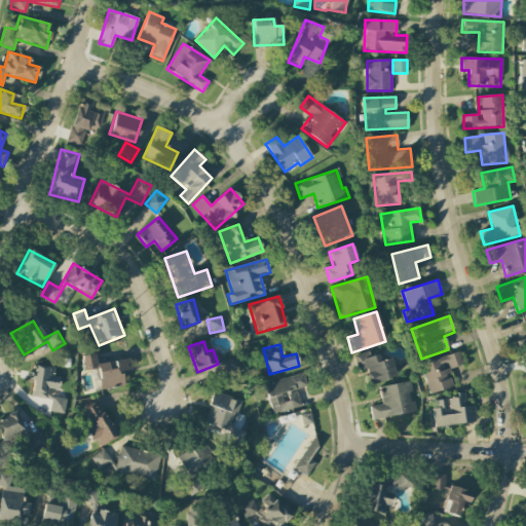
[(462,365),(458,351),(420,365),(430,393),(454,386),(448,370),(462,365)]
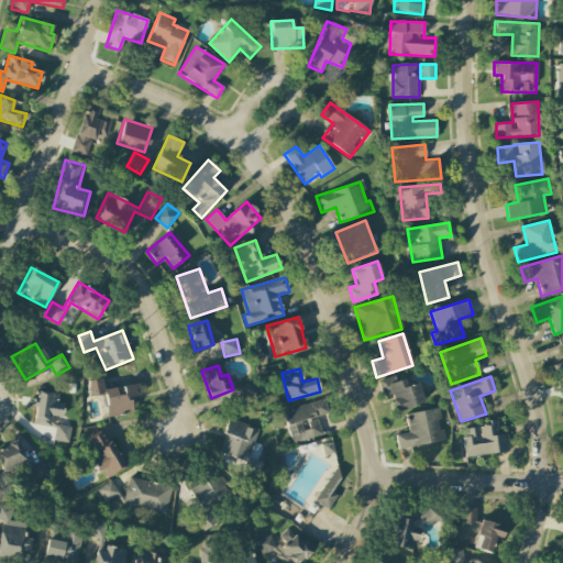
[(419,384),(406,386),(405,381),(395,383),(394,377),(378,381),(383,397),(390,396),(394,411),(423,405),(419,384)]
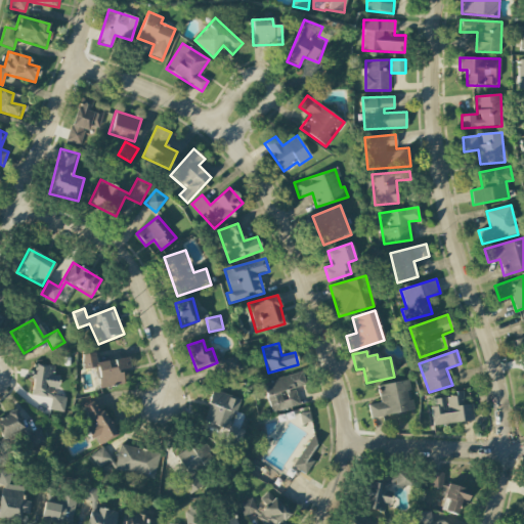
[(95,362),(94,352),(81,354),(83,369),(97,367),(99,388),(123,385),(121,369),(130,368),(129,357),(95,362)]
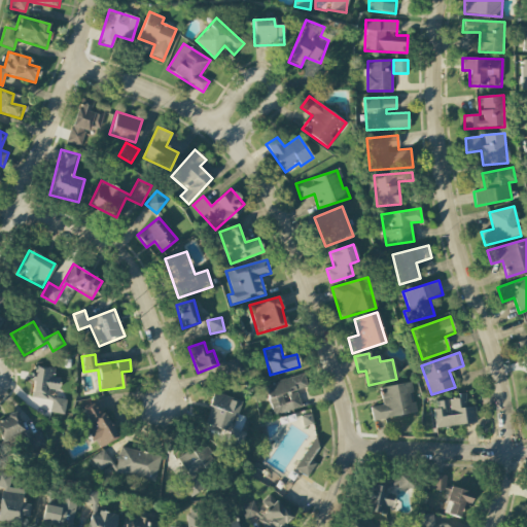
[(30,397),(47,400),(49,389),(58,391),(60,378),(54,377),(55,369),(36,365),(30,397)]
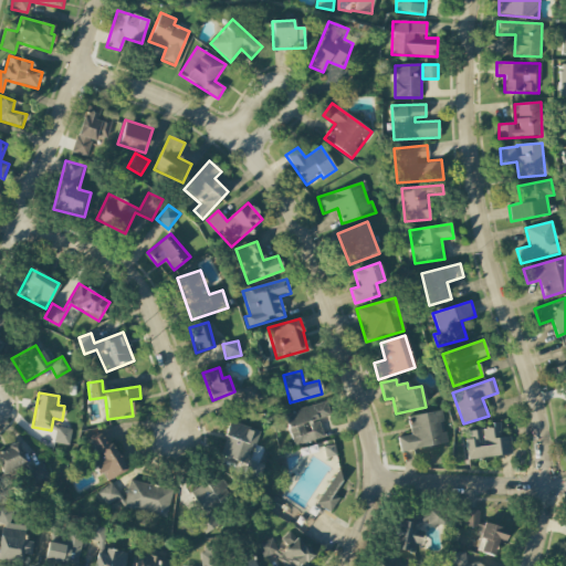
[(284,413),(294,447),(324,438),(318,419),(329,416),(326,401),(284,413)]
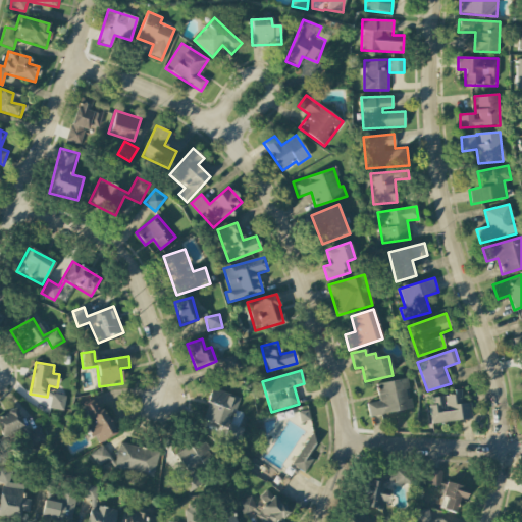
[(376,384),(379,401),(366,404),(369,417),(413,409),(411,398),(409,398),(405,379),(376,384)]
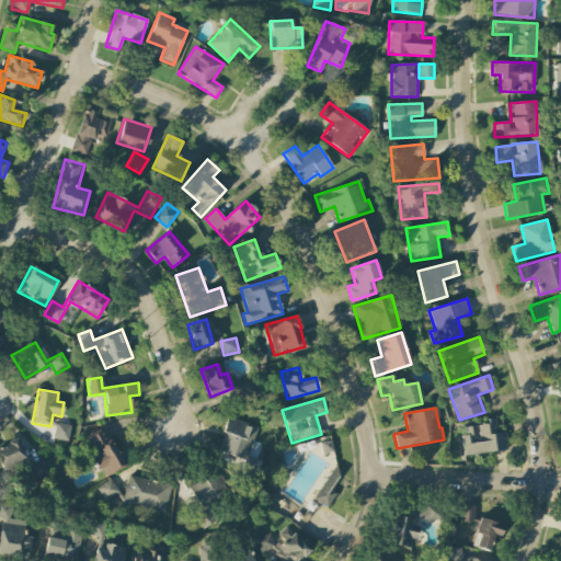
[(259,427),(230,416),(213,462),(254,479),(261,461),(248,456),(259,427)]
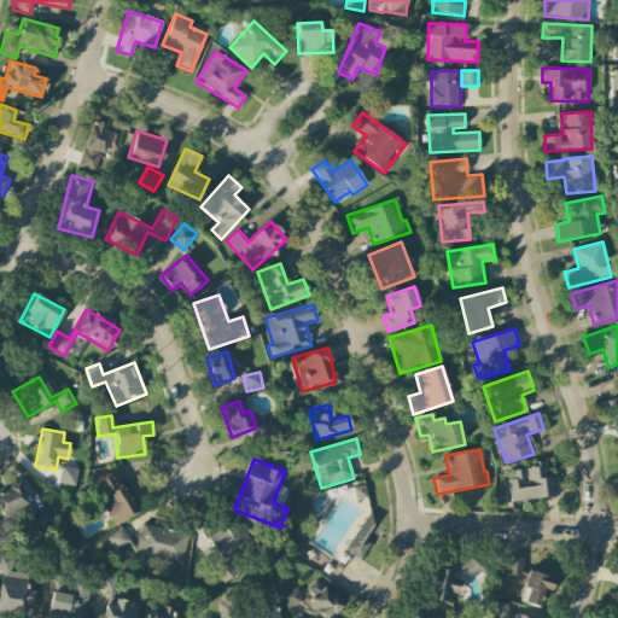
[(75,485),(77,468),(62,466),(59,484),(75,485)]
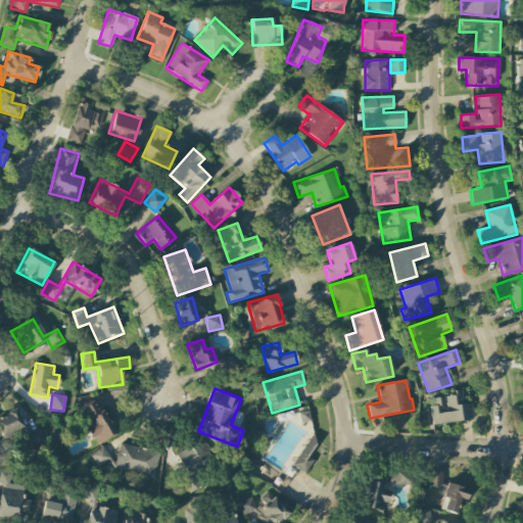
[(432,424),(472,422),(471,403),(463,403),(463,394),(431,396),(432,424)]
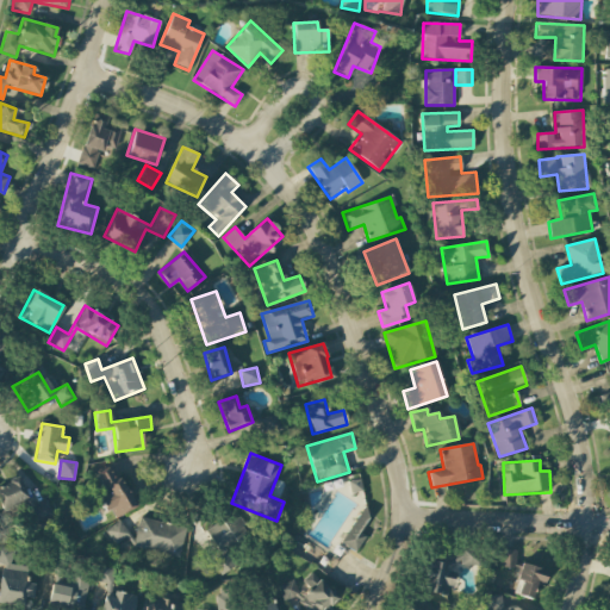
[(113,520),(137,506),(120,477),(116,480),(109,467),(95,474),(107,495),(101,498),(113,520)]
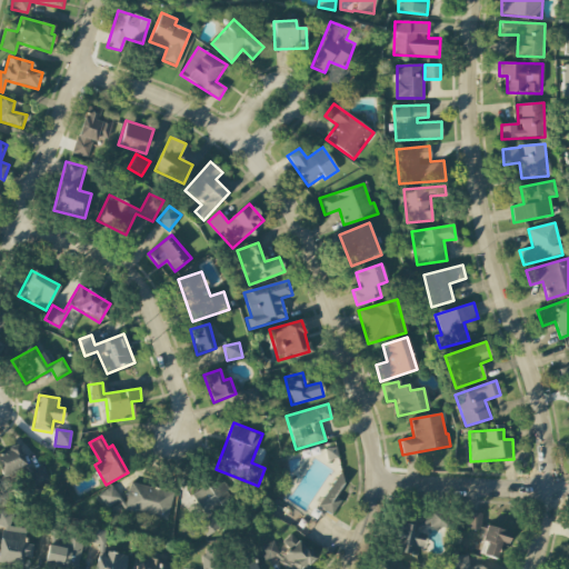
[(0,472),(2,477),(26,466),(16,446),(0,452),(0,472)]
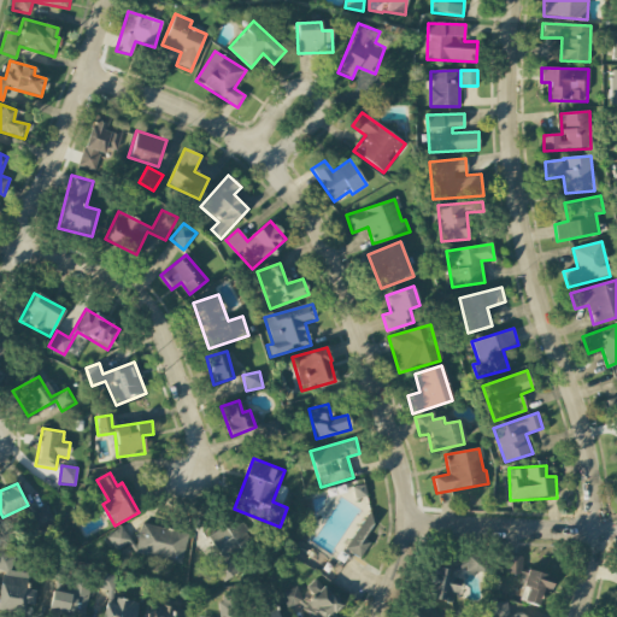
[(365,497),(364,485),(352,487),(354,499),(365,497)]
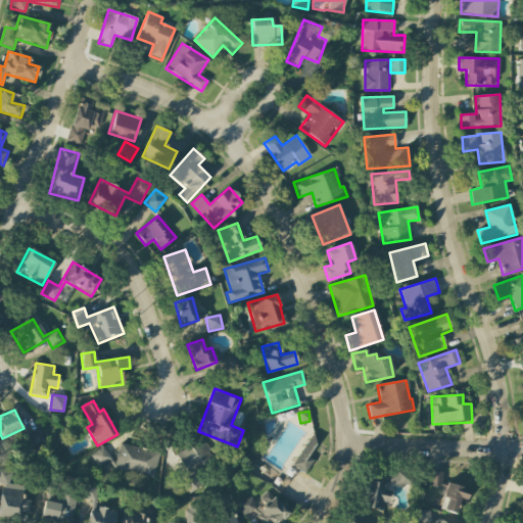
[(45,443),(41,431),(22,437),(27,449),(45,443)]
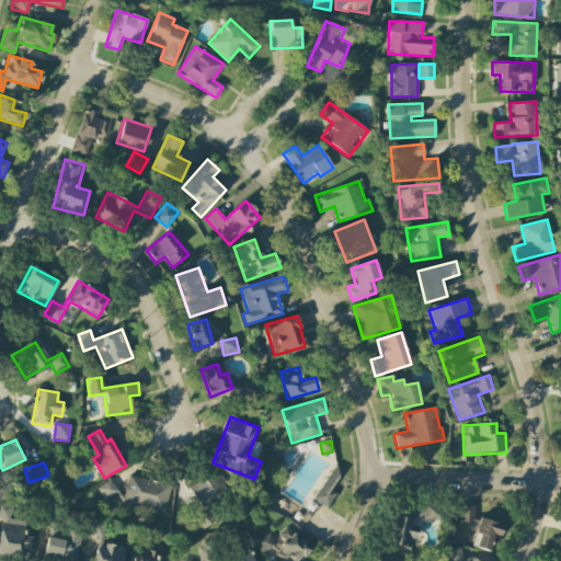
[(336,493),(330,489),(340,472),(333,468),(313,499),(328,507),(336,493)]
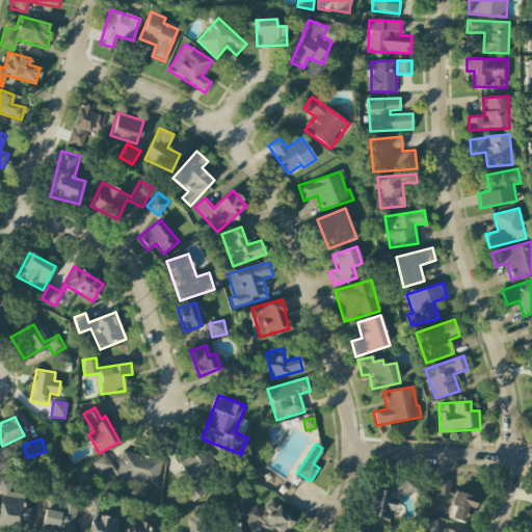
[(218,468),(205,447),(179,462),(192,483),(218,468)]
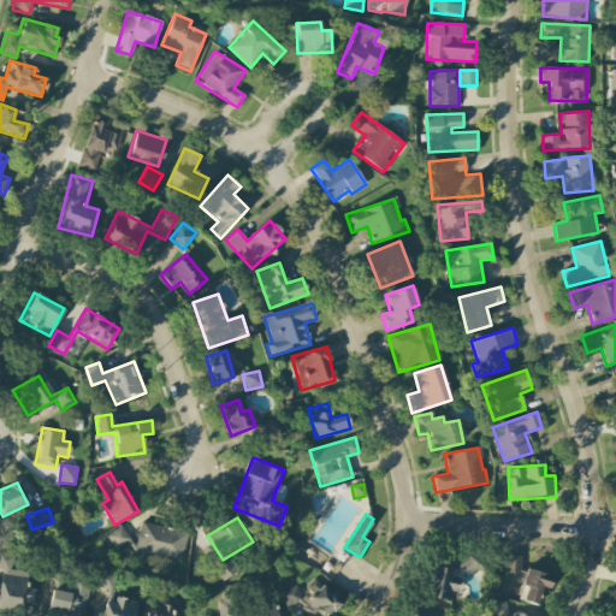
[(181,563),(188,533),(141,523),(135,554),(181,563)]
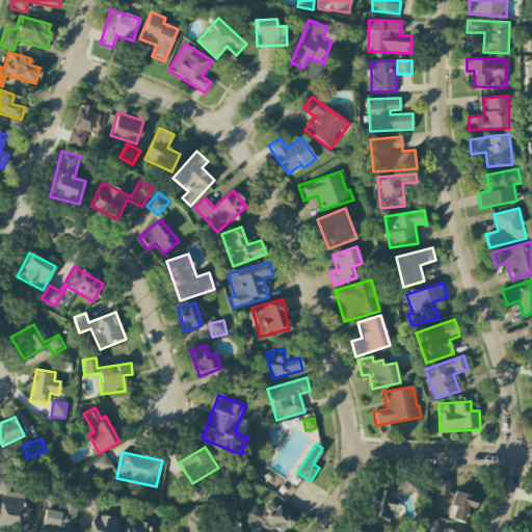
[(91,462),(100,475),(113,467),(105,454),(91,462)]
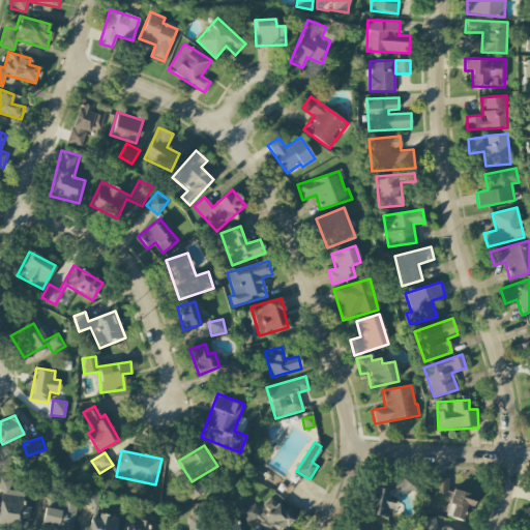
[(387,519),(389,509),(393,510),(398,491),(414,494),(417,480),(382,473),(379,488),(371,486),(365,513),(387,519)]
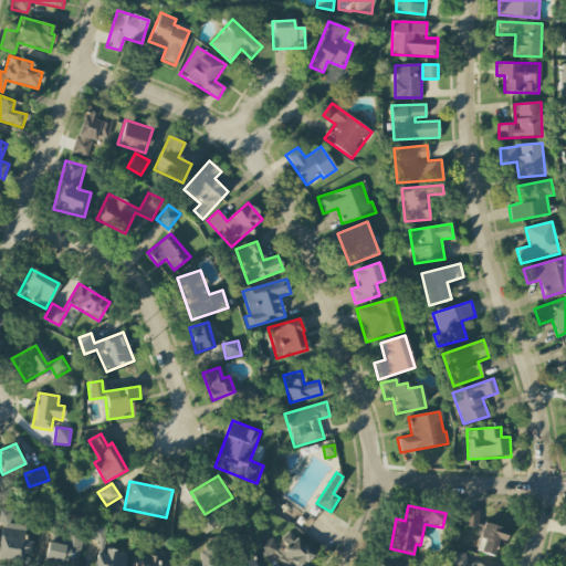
[(10,524),(12,509),(0,506),(0,523),(2,524),(0,537),(0,558),(28,563),(31,542),(24,541),(25,526),(10,524)]
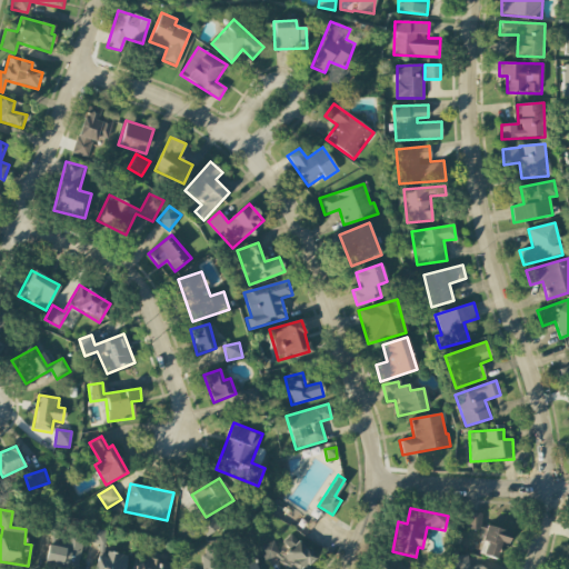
[(467,530),(480,530),(480,513),(468,513),(467,530)]
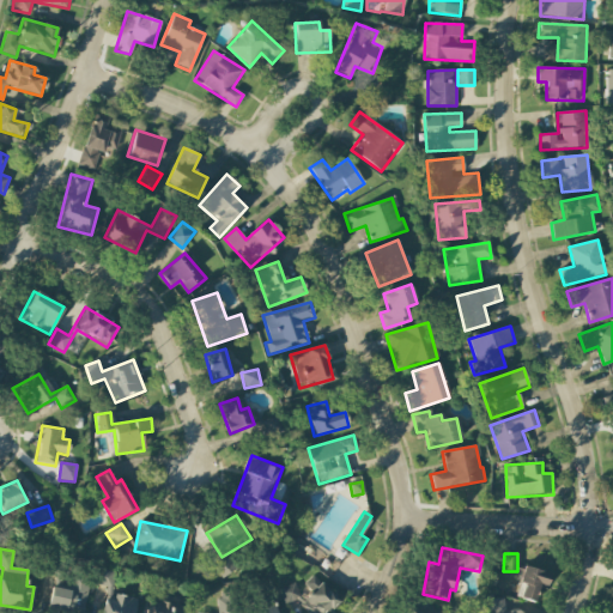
[(520,584),(523,584),(521,600),(534,602),(536,590),(546,592),(548,571),(522,568),(520,584)]
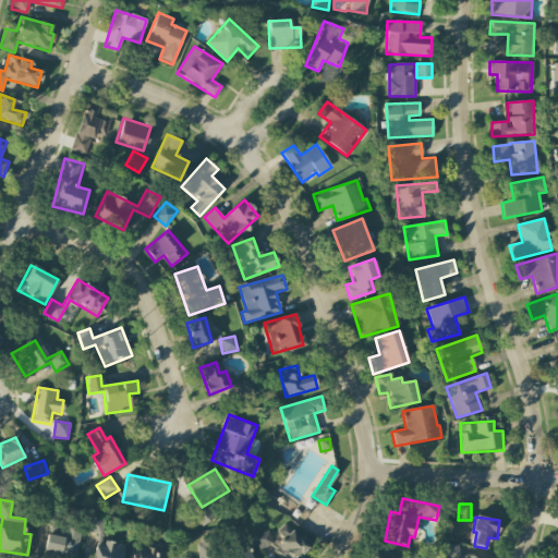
[(98,534),(96,546),(102,546),(105,520),(91,519),(89,533),(98,534)]
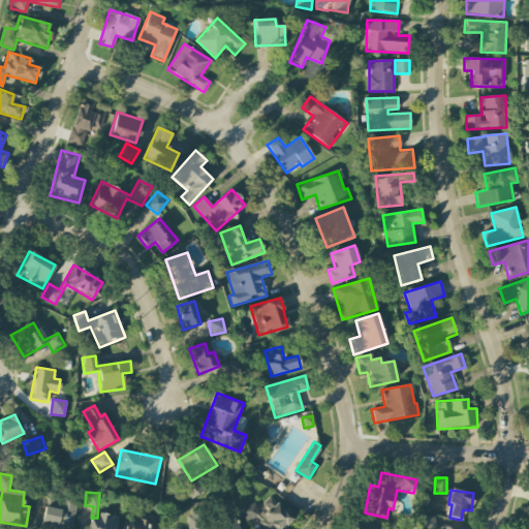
[(43,506),(41,527),(54,528),(72,528),(76,500),(60,498),(59,508),(43,506)]
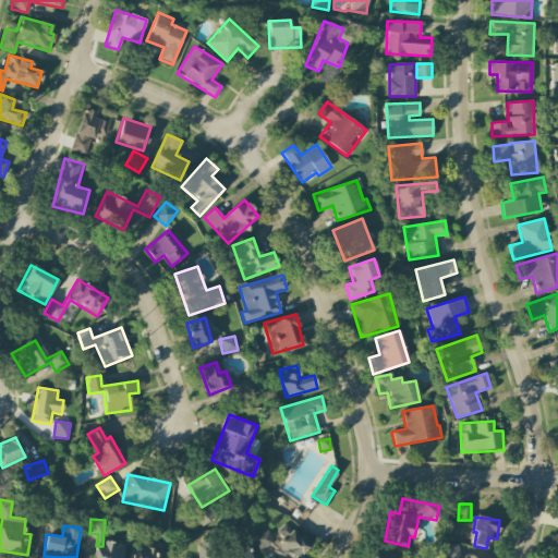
[(264,530),(253,542),(268,555),(271,550),(280,557),(296,557),(308,545),(287,525),(275,540),(264,530)]
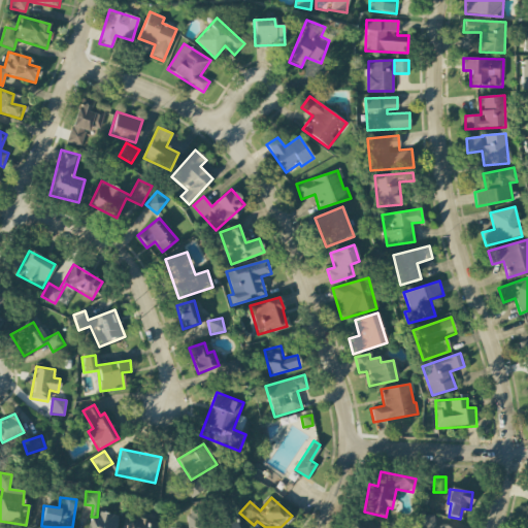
[(91,517),(88,527),(114,527),(119,516),(100,512),(98,519),(91,517)]
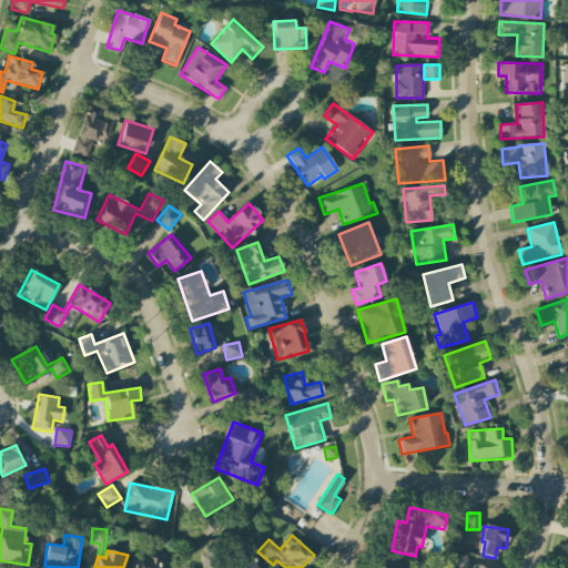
[(219,567),(219,550),(200,551),(200,567),(219,567)]
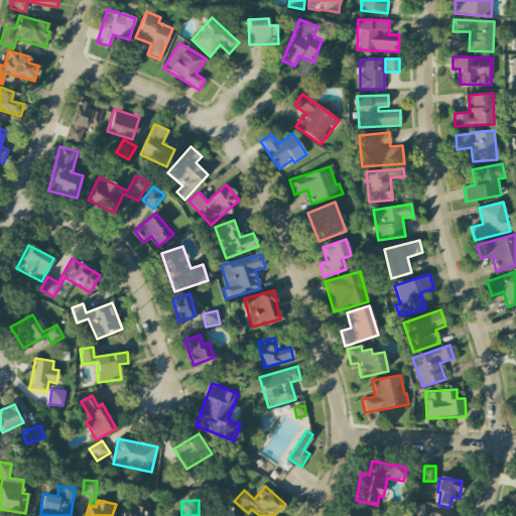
[(439,515),(423,512),(424,506),(412,503),(409,515),(412,515),(439,515)]
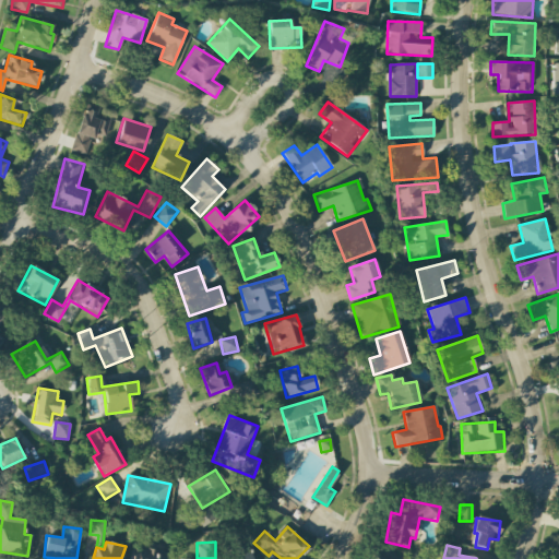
[(168,558),(170,554),(138,546),(134,558),(168,558)]
